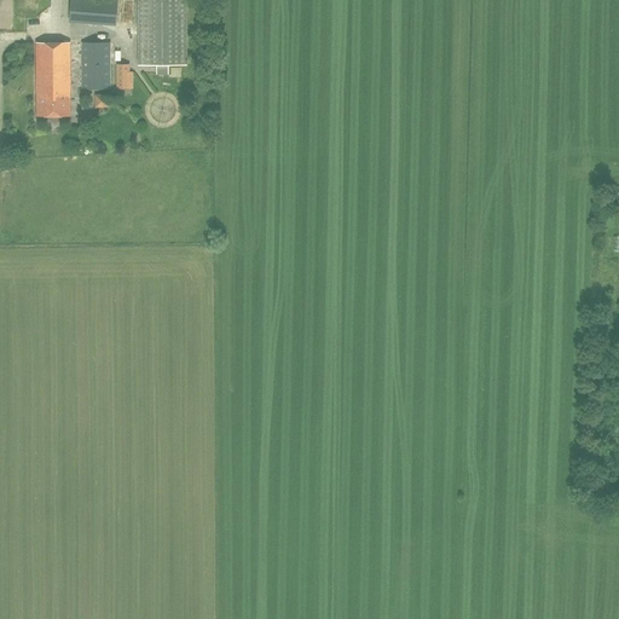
[(117,0),(70,0),(69,19),(116,23),(117,0)]
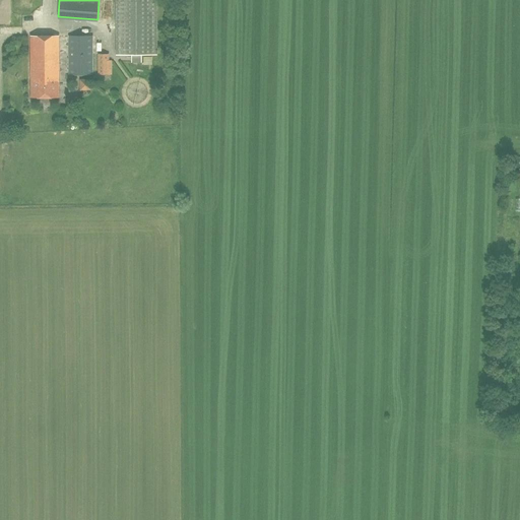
[(156,0),(115,0),(116,55),(131,55),(131,62),(141,62),(141,55),(156,55),(156,0)]
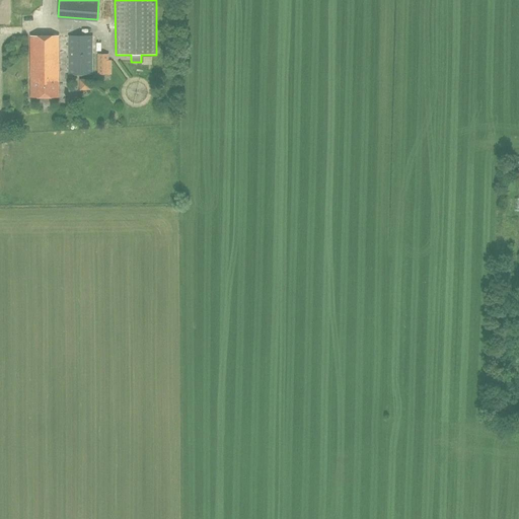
[(59,97),(59,35),(30,36),(30,97),(59,97)]
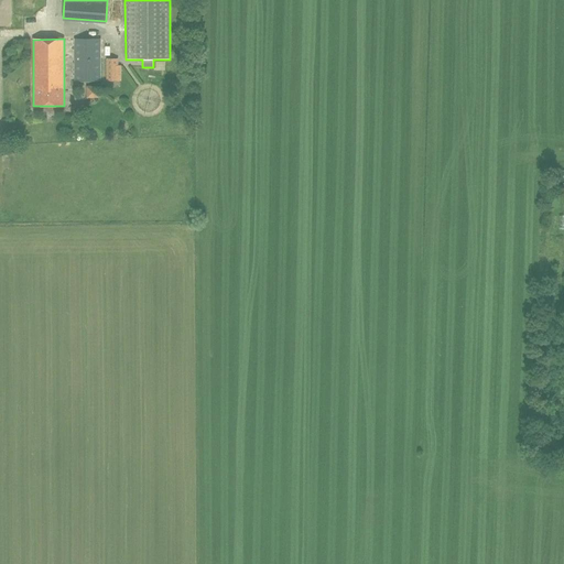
[(75,80),(100,80),(100,39),(75,39),(75,80)]
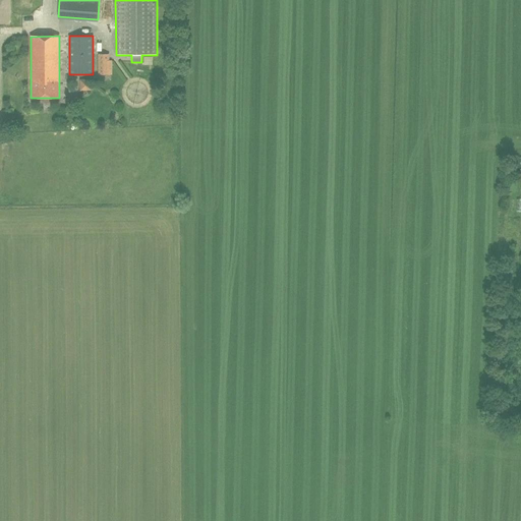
[(99,55),(99,73),(109,73),(109,55),(99,55)]
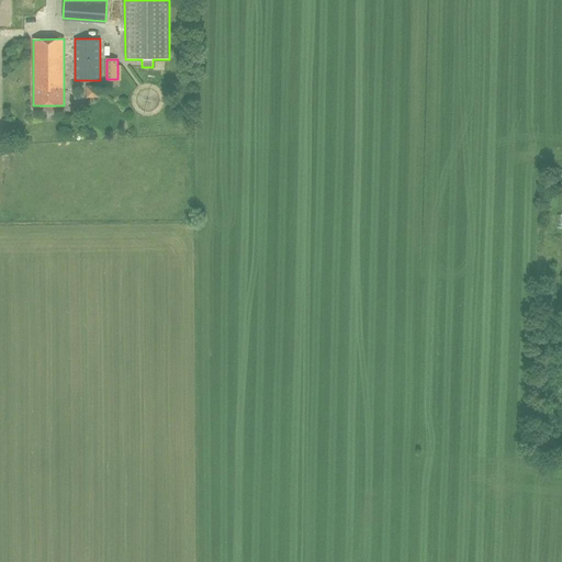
[(91,88),(91,97),(101,97),(101,88),(91,88)]
